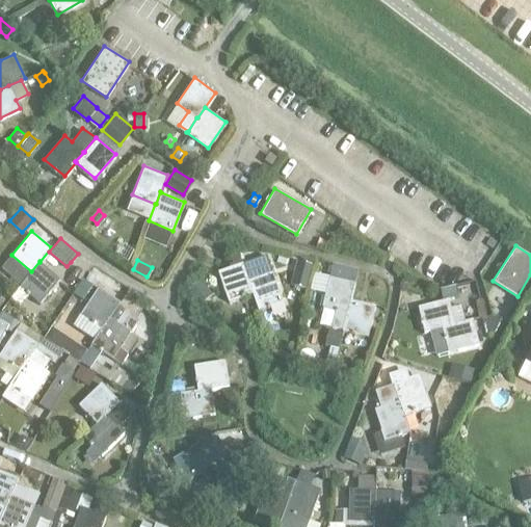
[(293,283),(304,286),(311,263),(298,260),(293,283)]
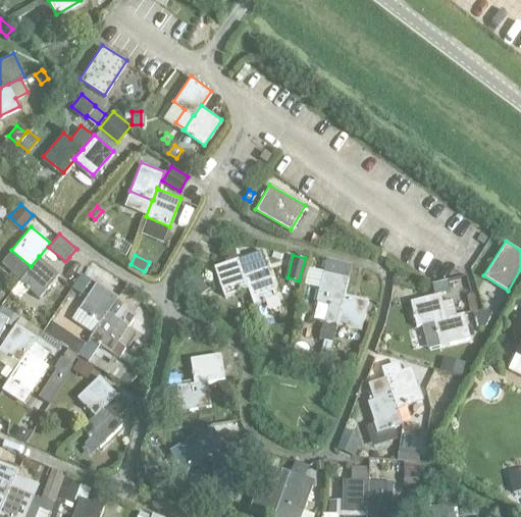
[(31,266),(19,279),(39,297),(58,272),(39,257),(39,256),(31,266)]
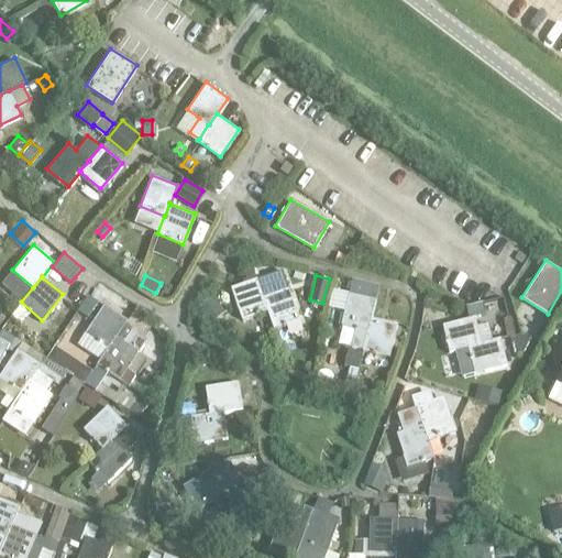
[(241,317),(266,308),(267,308),(262,295),(263,295),(256,277),(230,286),(241,317)]
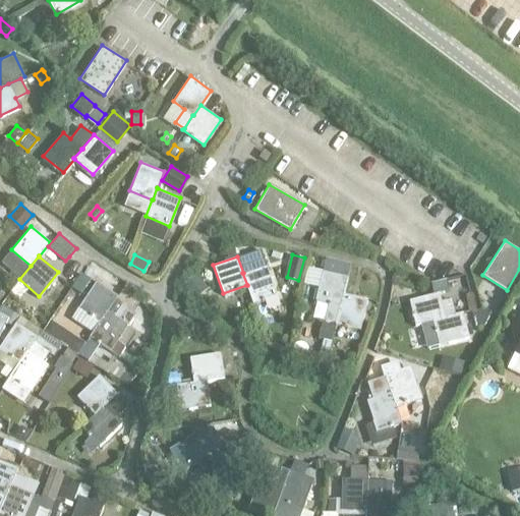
[(324,320),(335,323),(339,305),(340,305),(343,292),(350,263),(325,256),(315,299),(328,302),(324,320)]
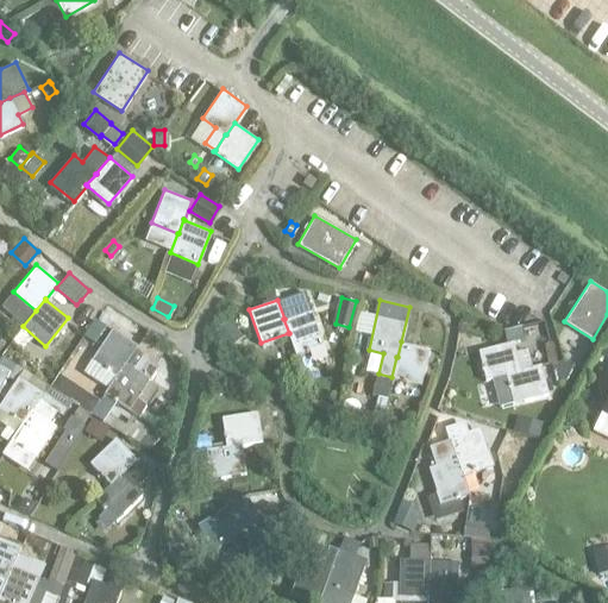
[(289,333),(288,333),(295,353),(324,344),(312,309),(284,319),(283,319),(289,333)]
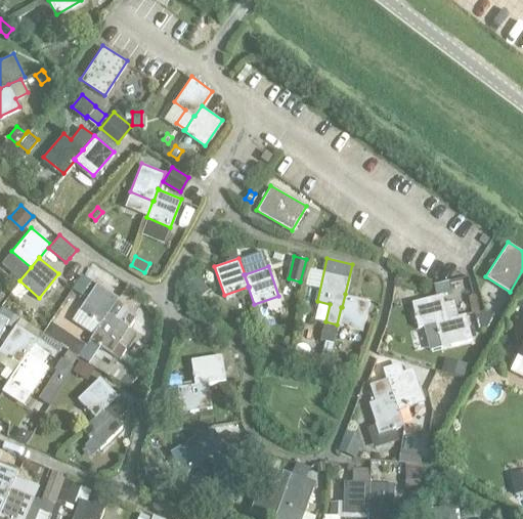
[(81,273),(72,288),(81,293),(90,278),(81,273)]
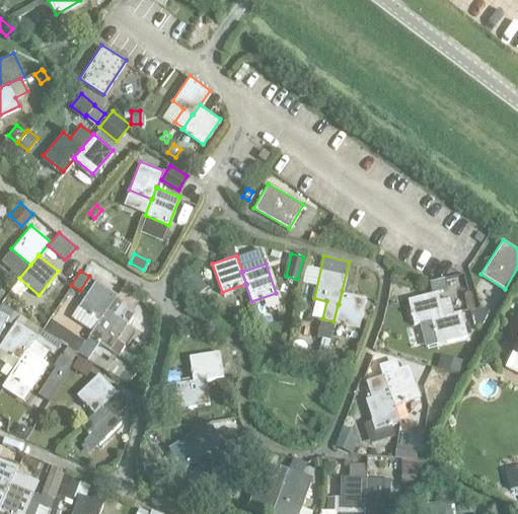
[(196,272),(183,281),(192,292),(204,283),(196,272)]
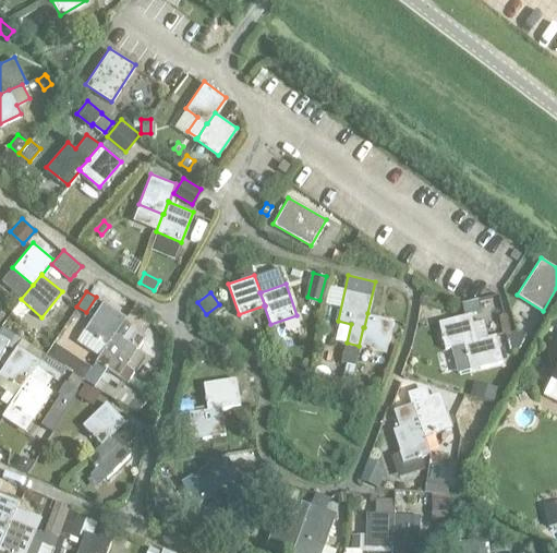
[(477,297),(461,301),(464,312),(481,309),(477,297)]
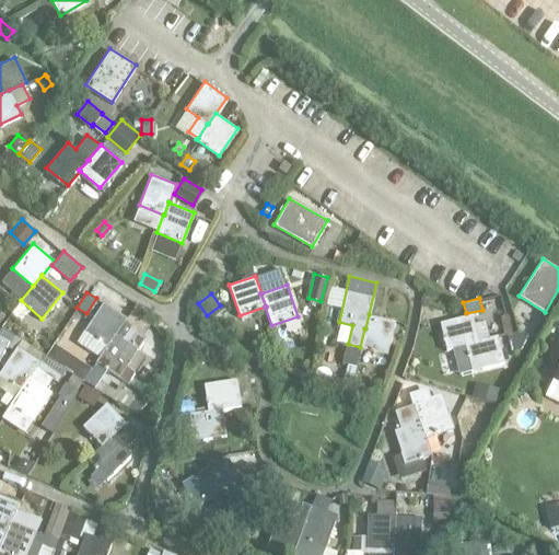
[(84,330),(106,345),(115,333),(115,334),(124,321),(126,318),(103,302),(84,330)]
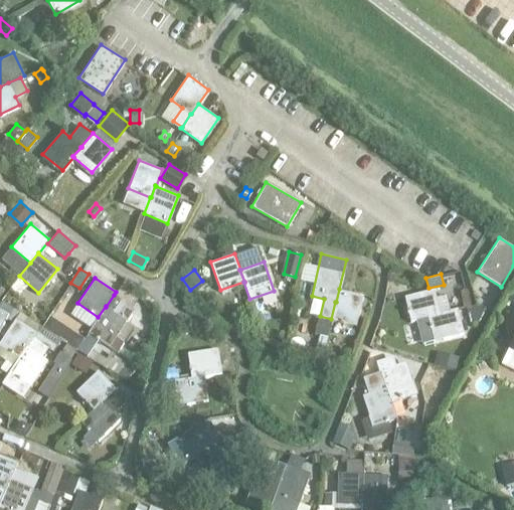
[(410,320),(417,318),(423,342),(434,339),(463,332),(457,307),(455,308),(440,312),(437,299),(434,288),(404,296),(410,320)]
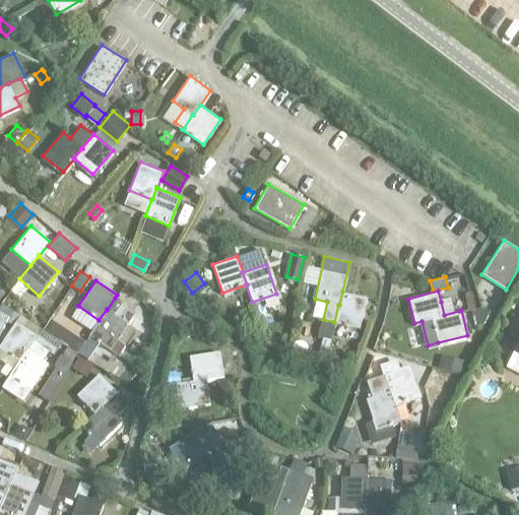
[(338,305),(334,322),(360,327),(367,298),(342,292),(339,305),(338,305)]
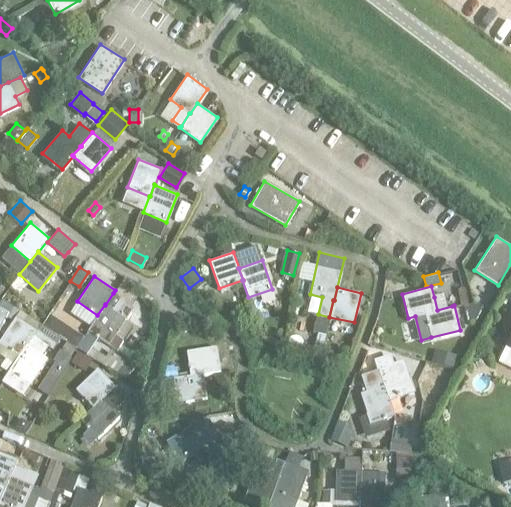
[(97,315),(87,329),(83,335),(76,346),(86,353),(97,335),(115,347),(132,324),(124,319),(133,306),(120,297),(113,293),(105,305),(105,304),(97,315)]
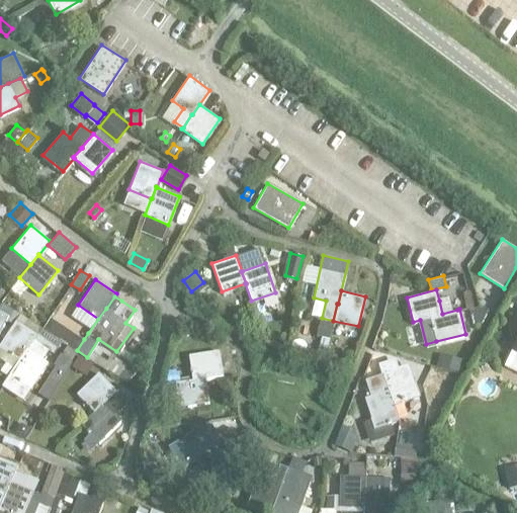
[(498,296),(493,306),(498,310),(504,300),(498,296)]
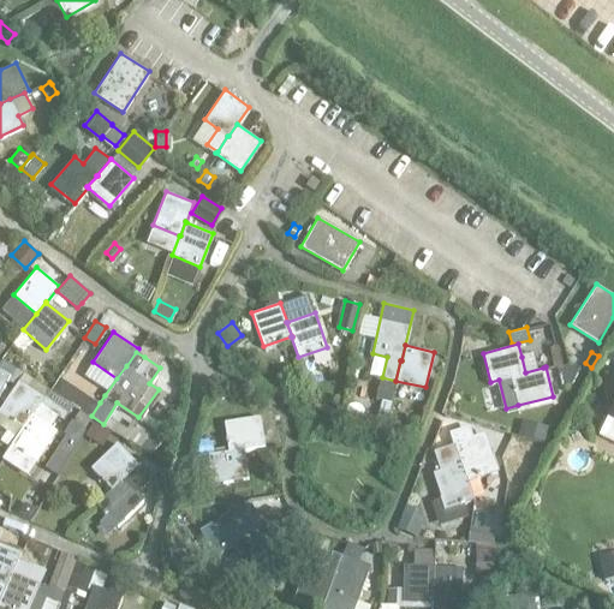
[(0,411),(23,425),(23,427),(31,413),(43,396),(49,388),(24,371),(0,407),(0,411)]
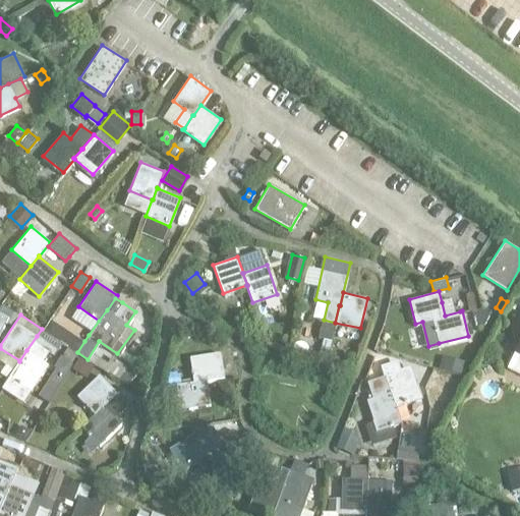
[(77,352),(84,341),(50,319),(43,330),(77,352)]
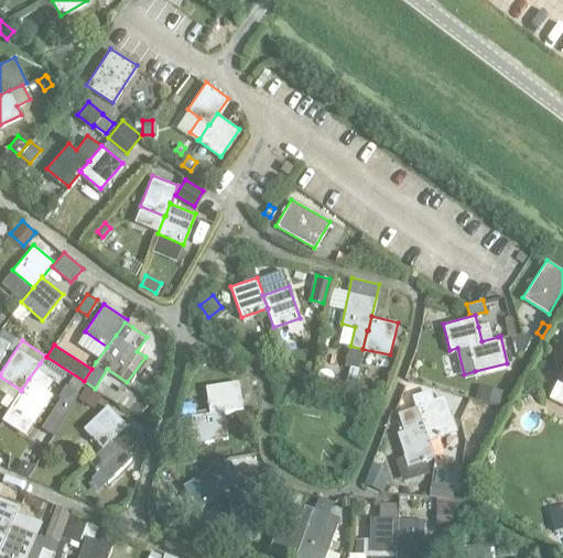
[(361,350),(348,347),(344,362),(357,365),(361,350)]
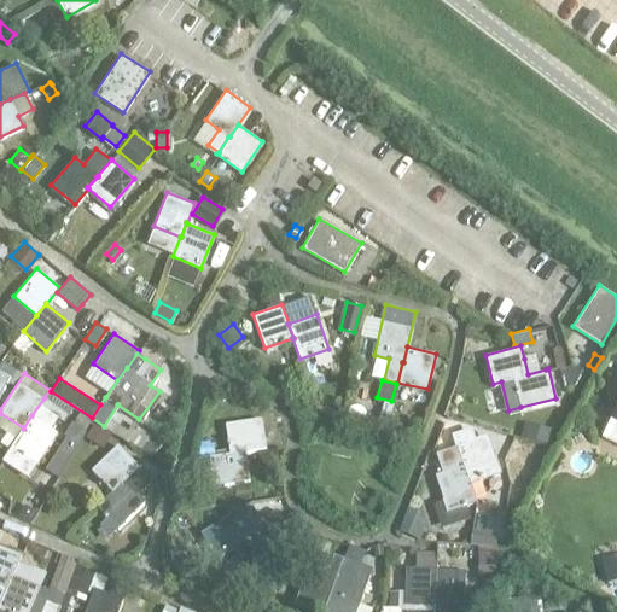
[(23,429),(23,427),(1,459),(15,467),(23,454),(36,462),(56,432),(48,427),(57,415),(63,420),(67,414),(44,398),(31,415),(23,429)]
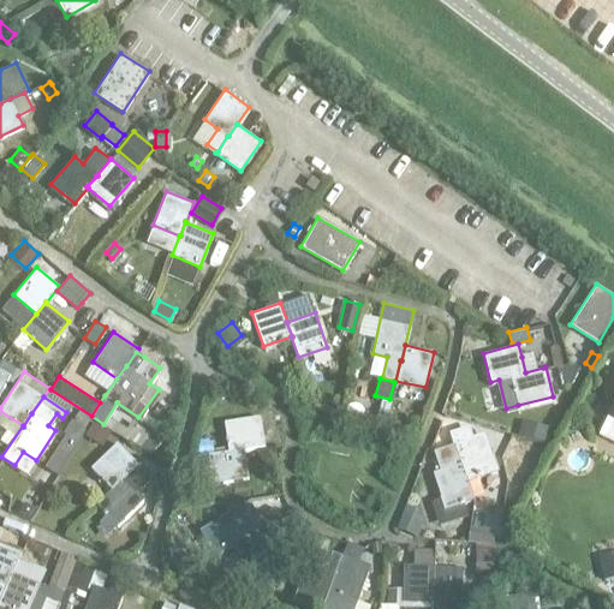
[(89,417),(78,410),(73,417),(84,424),(89,417)]
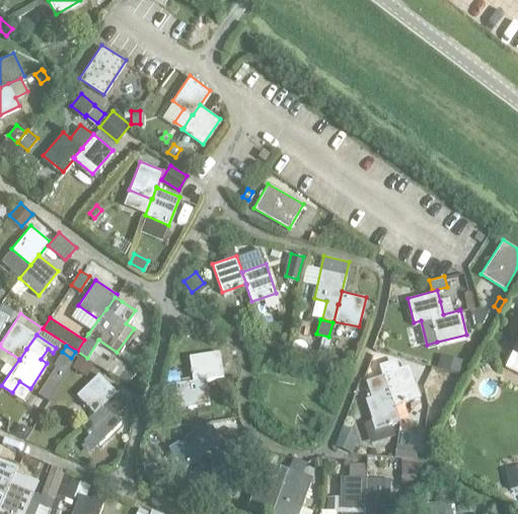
[(308,349),(306,356),(323,360),(325,353),(308,349)]
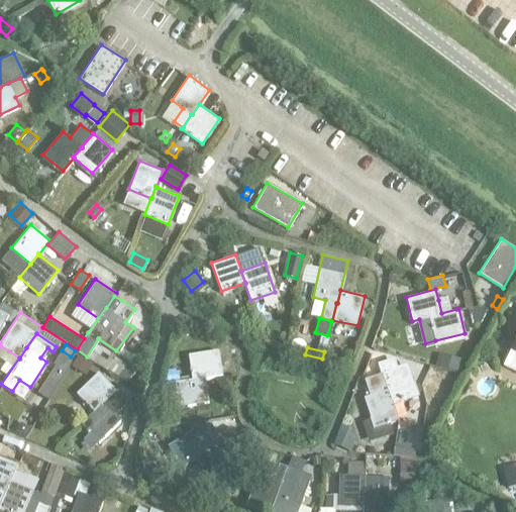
[(188,353),(192,378),(192,379),(204,377),(217,375),(222,375),(218,349),(188,353)]
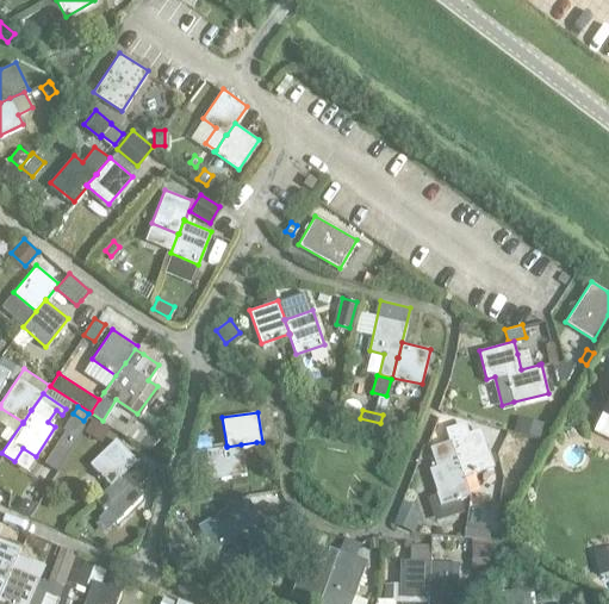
[(519,415),(515,429),(539,436),(542,422),(519,415)]
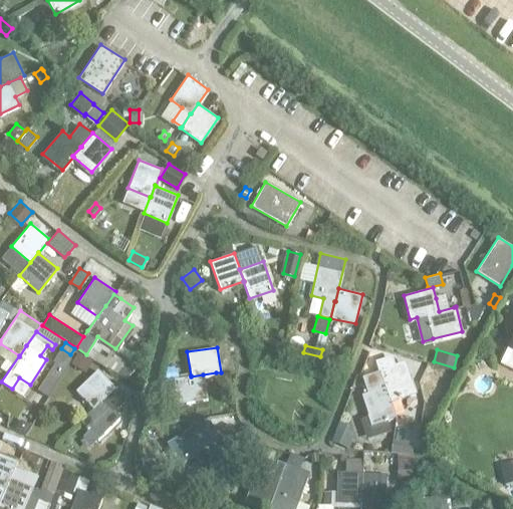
[(53,360),(55,361),(37,390),(47,396),(71,357),(61,351),(59,350),(53,360)]
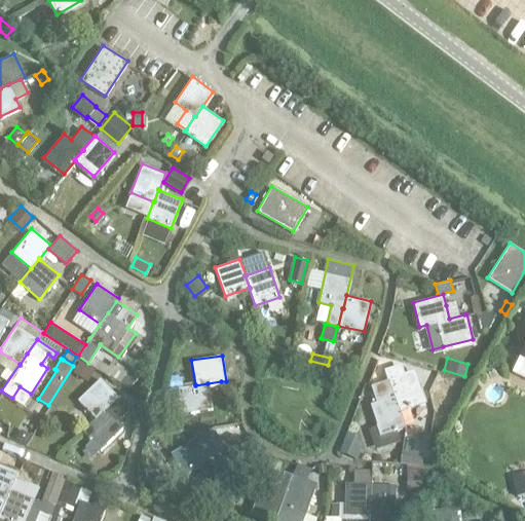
[(351,362),(336,359),(334,368),(350,371),(351,362)]
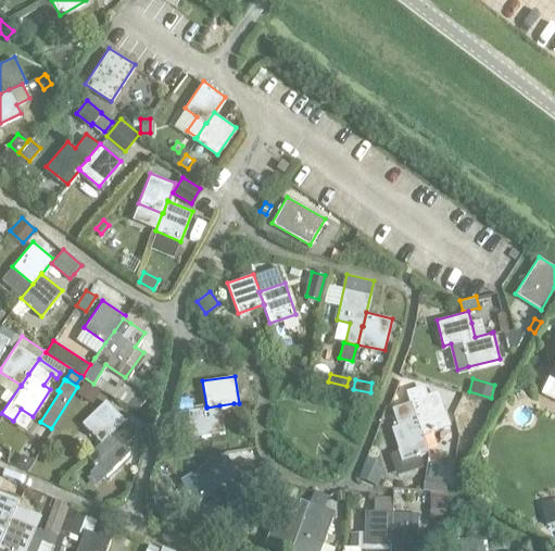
[(99,389),(84,380),(77,391),(92,400),(99,389)]
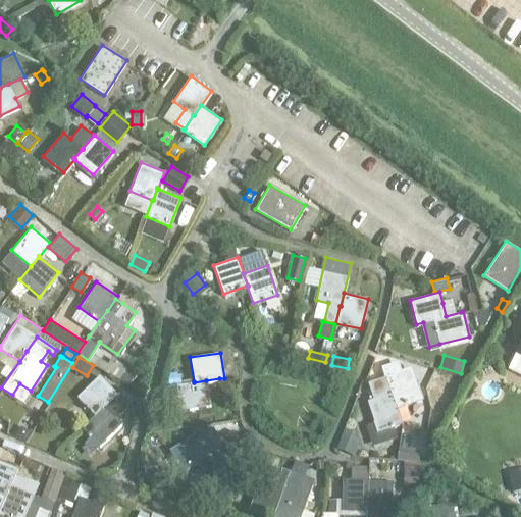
[(379,367),(382,376),(385,376),(392,393),(396,405),(420,397),(410,368),(400,371),(397,362),(379,367)]
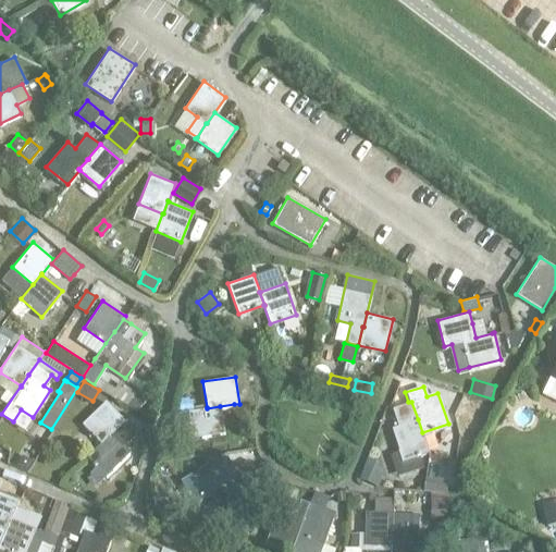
[(143,391),(136,392),(127,404),(136,408),(147,399),(148,395),(143,391)]
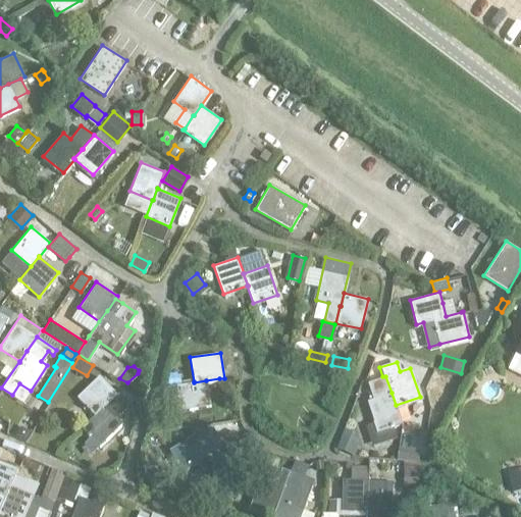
[(166,372),(167,384),(180,382),(179,371),(166,372)]
